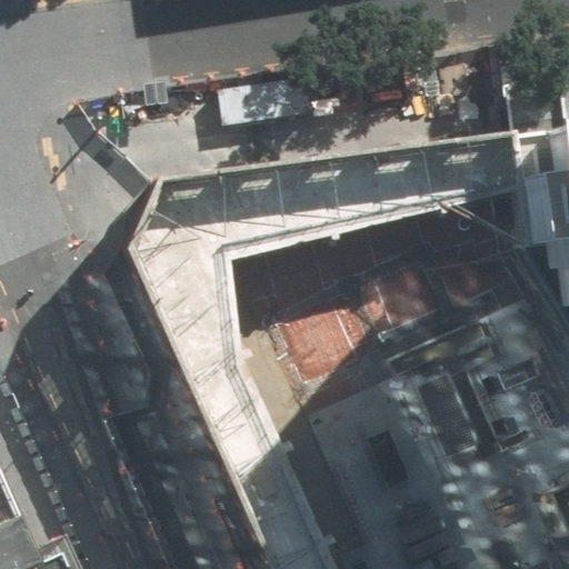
[(568,79),(556,81),(562,128),(568,127),(568,79)]
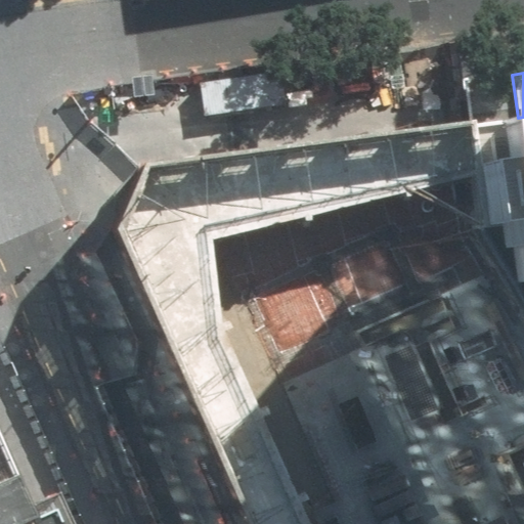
[(523,117),(518,118),(492,121),(514,286),(523,284),(523,117)]
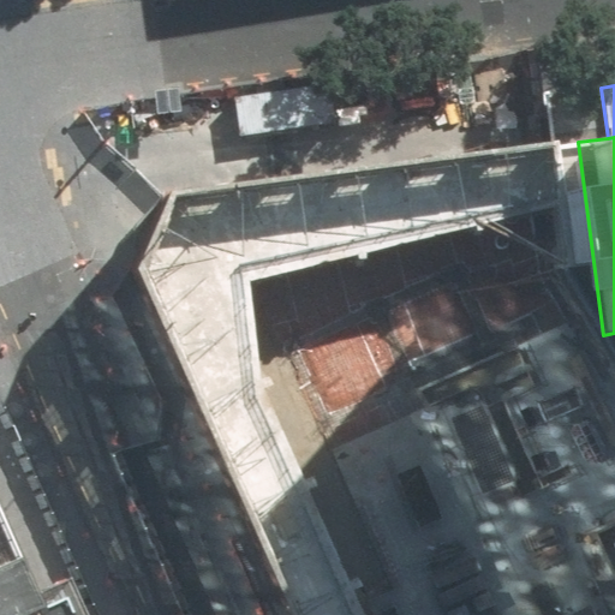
[(555,207),(549,145),(448,160),(324,178),(163,202),(136,274),(227,475),(290,614),(360,614),(258,380),(248,281),(455,232),(555,207)]
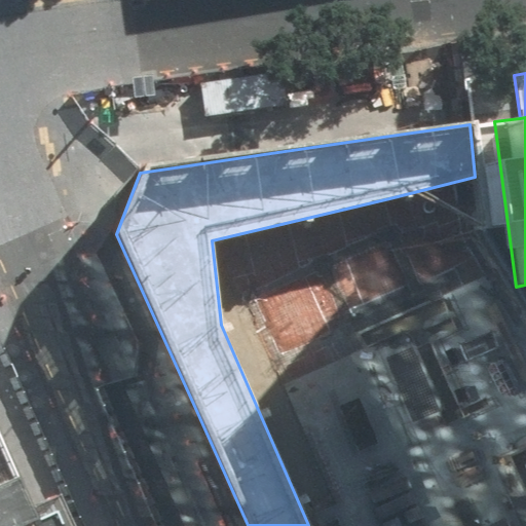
[(525,525),(525,321),(475,241),(475,177),(389,198),(212,240),(221,325),(308,525),(525,525)]
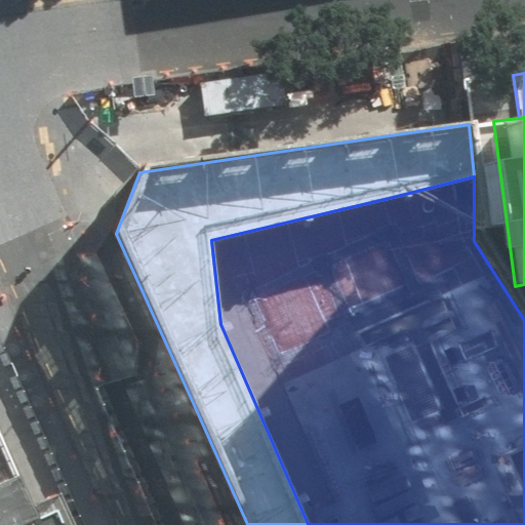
[(0,524),(38,524),(0,436),(0,524)]
